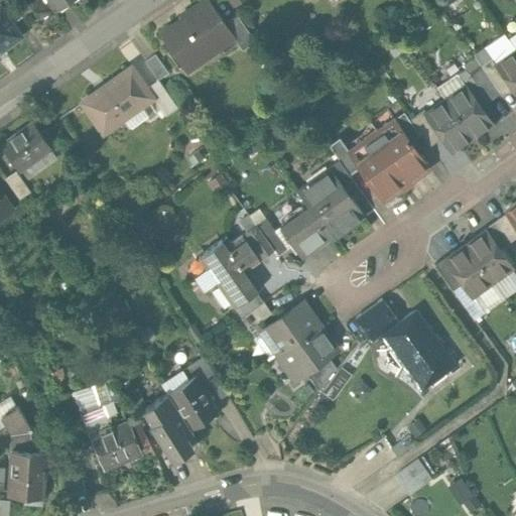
[(22,17),(9,0),(6,0),(0,4),(0,5),(12,24),(22,17)]
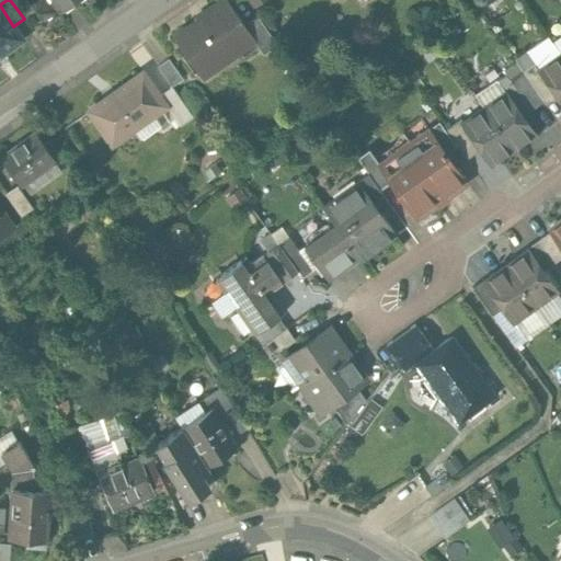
[(32,0),(31,2),(43,20),(56,11),(59,14),(79,0),(32,0)]
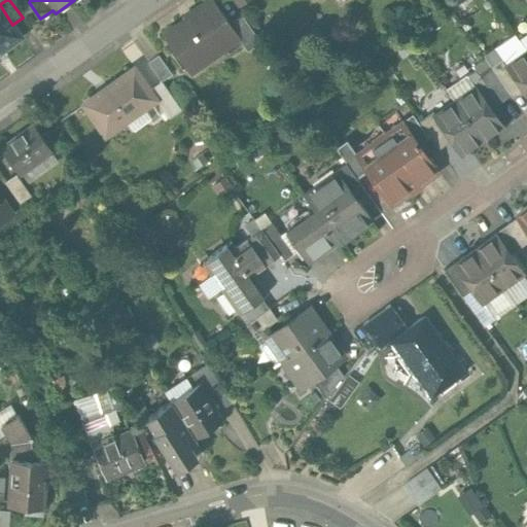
[(197,12),(164,36),(186,68),(219,44),(223,50),(239,40),(241,38),(231,24),(213,0),(209,0),(196,10),(197,12)]
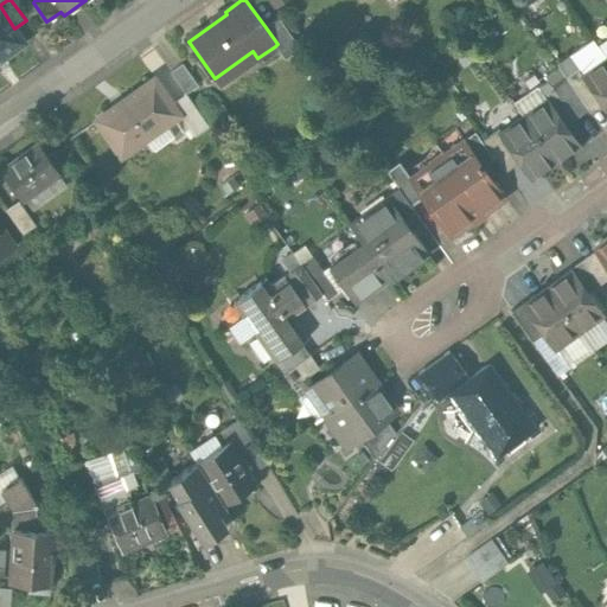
[(14,29),(0,6),(0,59),(25,43),(14,29)]
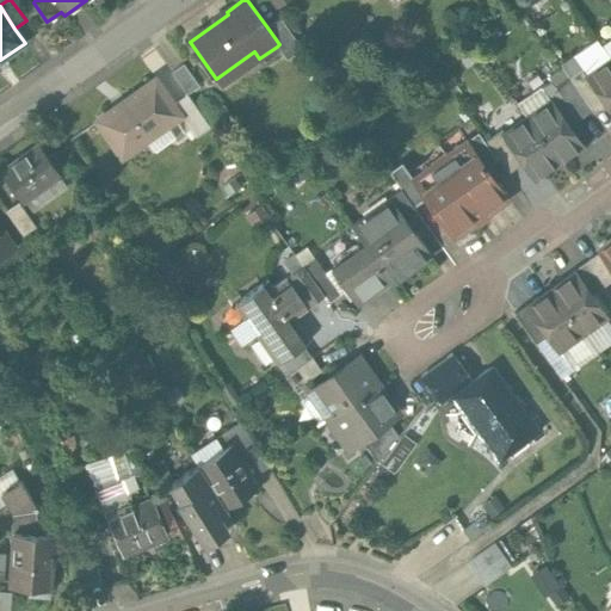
[(279,44),(277,47),(288,60),(303,49),(281,18),(267,28),(279,44)]
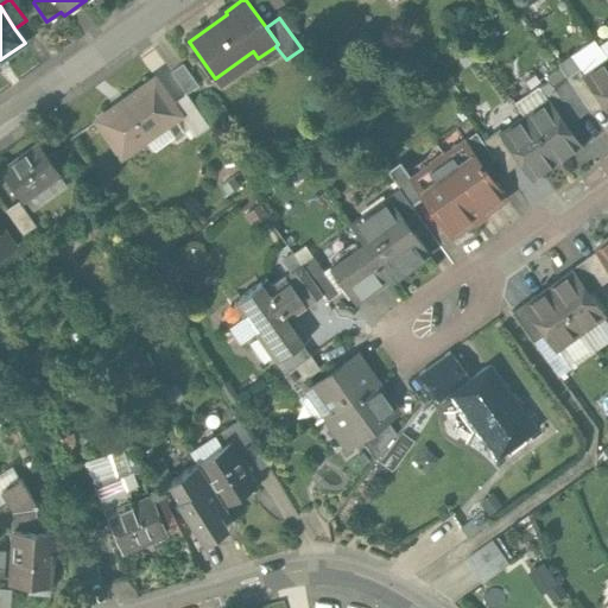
[(607,61),(607,59),(586,75),(584,76),(602,102),(607,111),(607,61)]
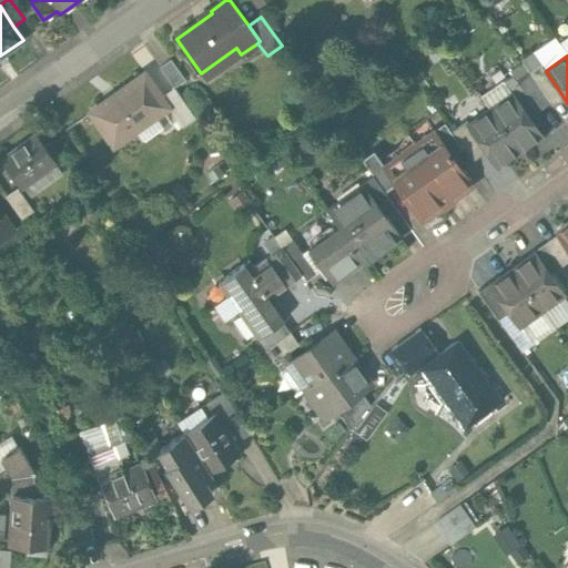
[(161,68),(175,88),(185,80),(171,60),(161,68)]
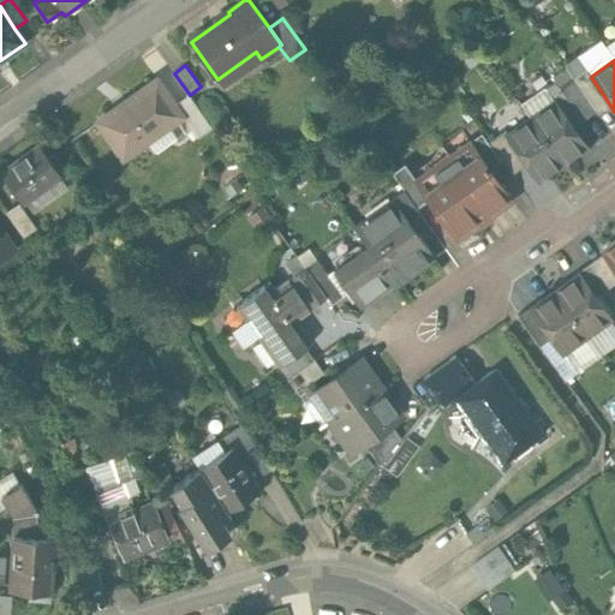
[(573,78),(596,112),(609,103),(591,77),(592,76),(587,69),(573,78)]
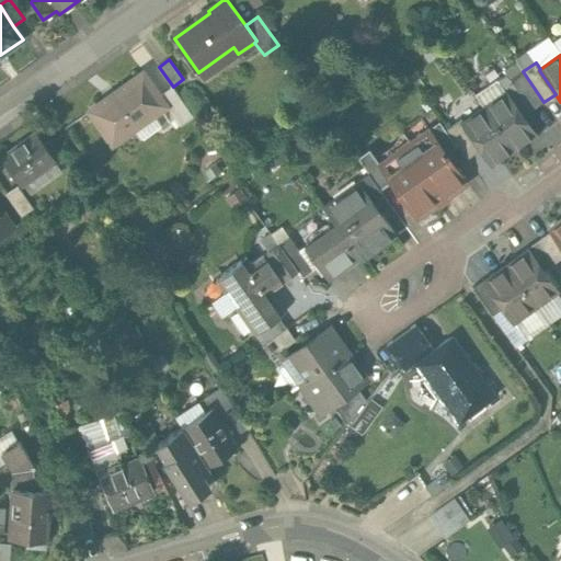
[(530,112),(544,102),(523,71),(510,80),(530,112)]
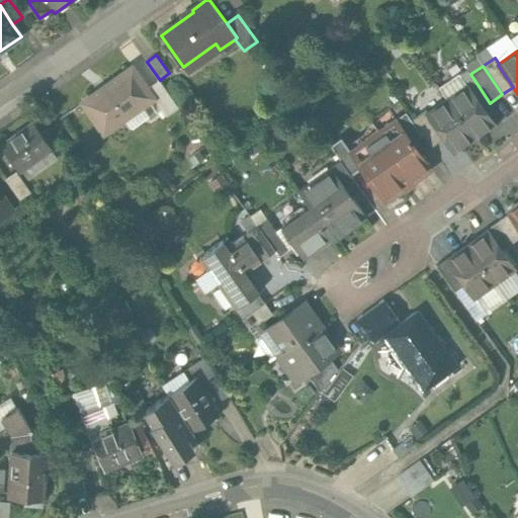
[(138,105),(140,107),(153,98),(147,89),(132,68),(83,102),(104,133),(127,115),(125,113),(138,105)]
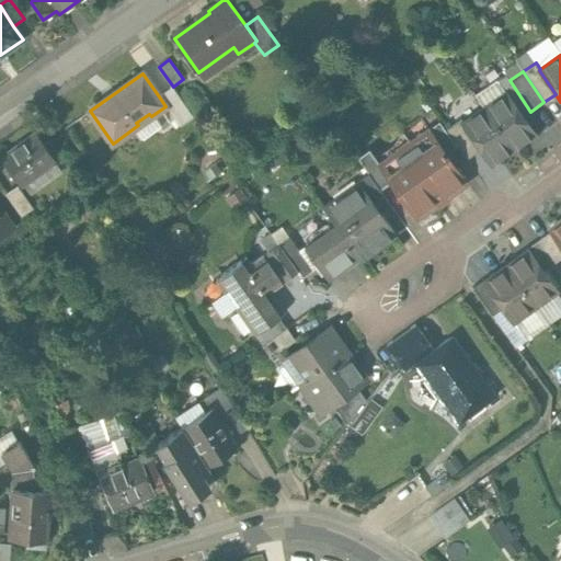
[(159,96),(165,106),(180,126),(193,117),(173,87),(159,96)]
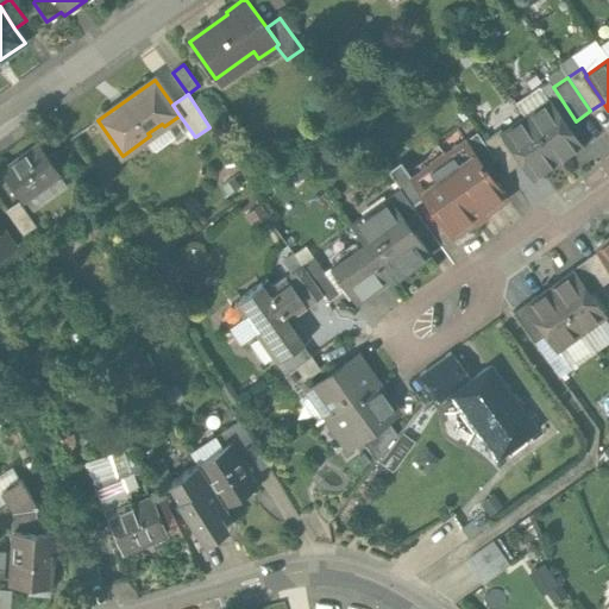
[(548,102),(525,118),(557,163),(581,146),(548,102)]
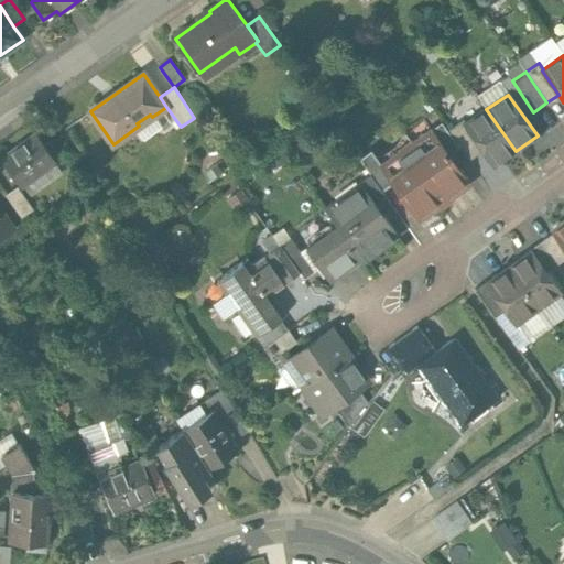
[(516,151),(486,109),(466,123),(464,125),(484,151),(494,166),(516,151)]
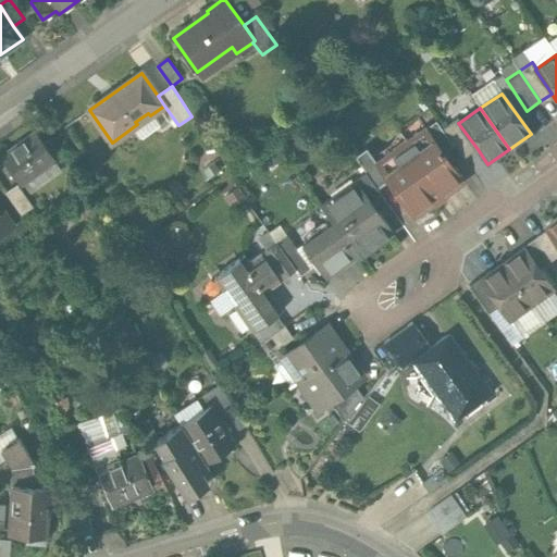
[(135,122),(137,124),(150,115),(148,113),(135,122)]
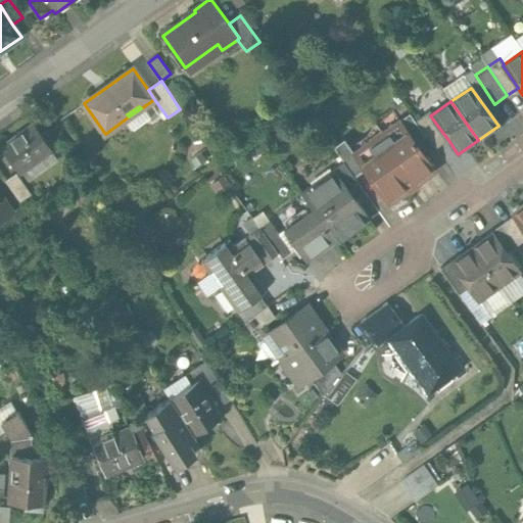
[(430,115),(432,114),(430,110),(415,122),(426,137),(435,150),(448,140),(430,115)]
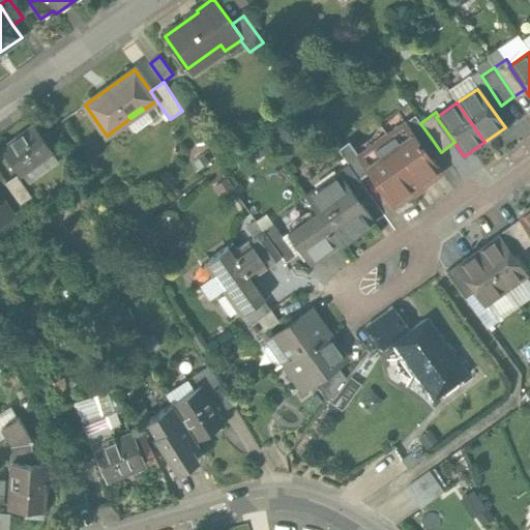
[(432,139),(420,123),(417,118),(407,125),(421,146),(432,139)]
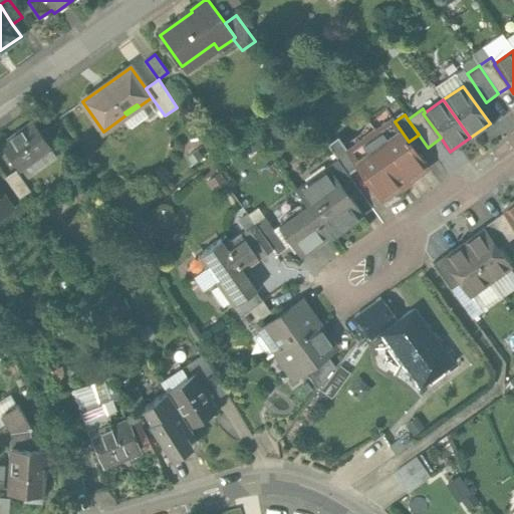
[(426,166),(409,142),(395,121),(394,120),(375,133),(376,135),(366,142),(365,140),(348,152),(347,153),(358,168),(379,199),(390,192),(391,193),(399,188),(400,189),(410,182),(410,181),(417,175),(416,173),(426,166)]
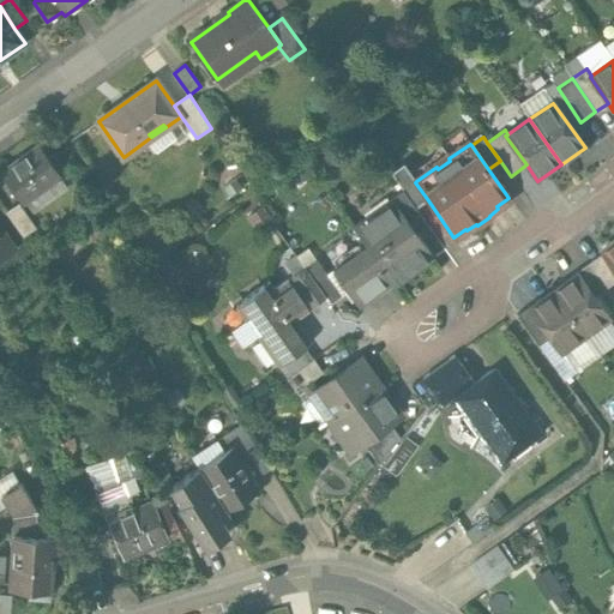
[(1,173),(24,204),(61,176),(40,146),(1,173)]
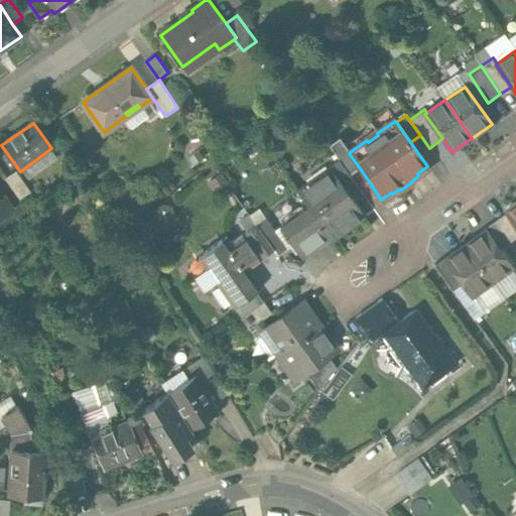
[(350,175),(360,168),(349,153),(350,152),(340,138),(329,145),(341,163),(350,175)]
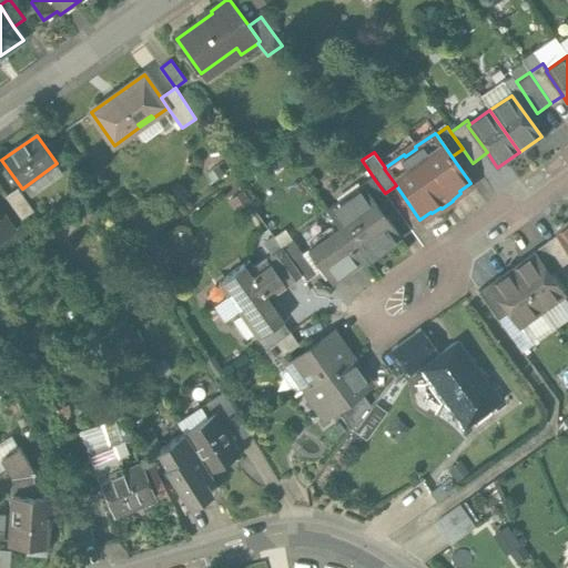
[(385,193),(375,180),(365,188),(381,210),(392,202),(385,193)]
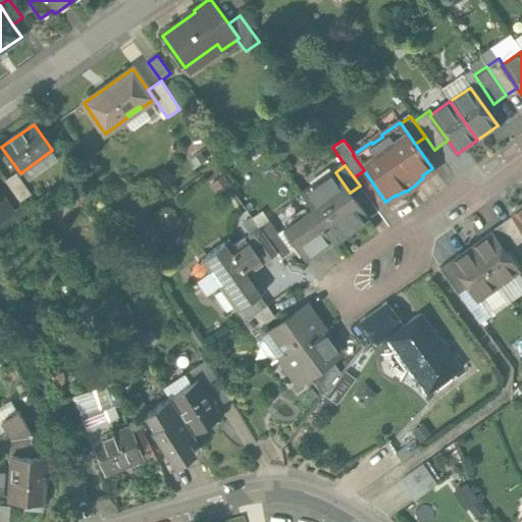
[(19,200),(30,193),(15,172),(5,179),(19,200)]
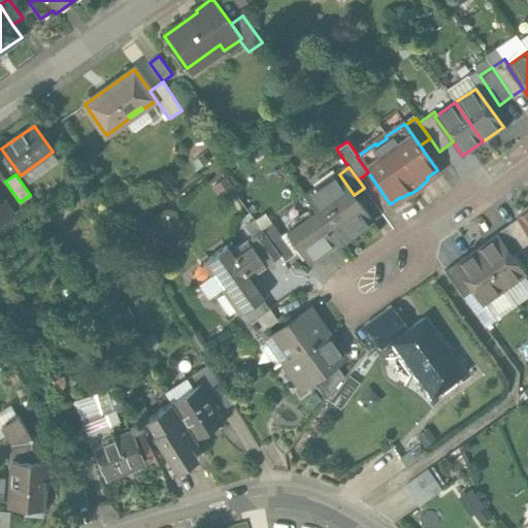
[(354,195),(339,174),(305,198),(316,211),(336,242),(338,245),(372,222),(354,195)]
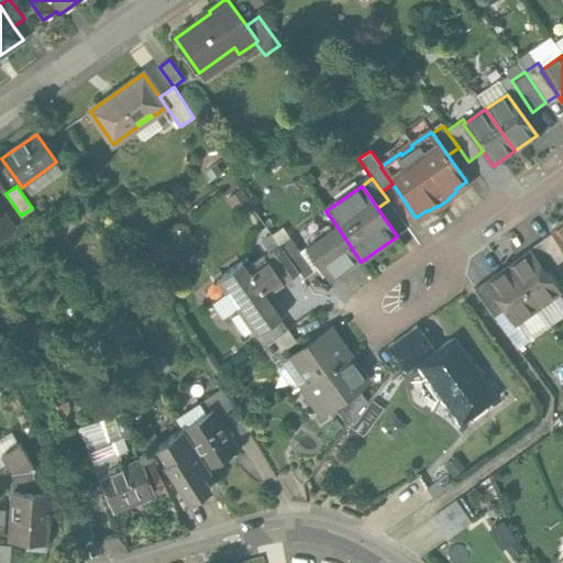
[(0,207),(0,239),(15,229),(0,207)]
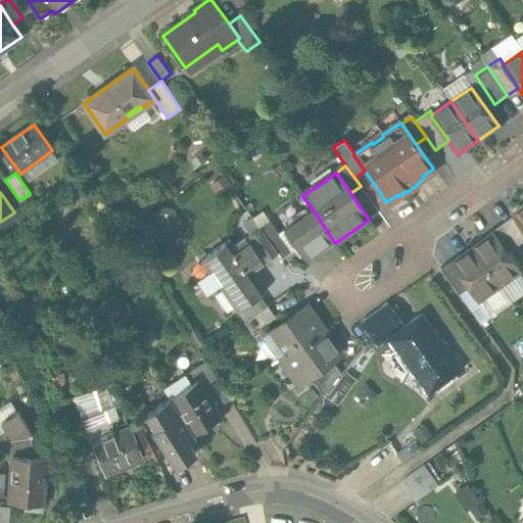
[(522,206),(514,214),(514,217),(522,229),(522,206)]
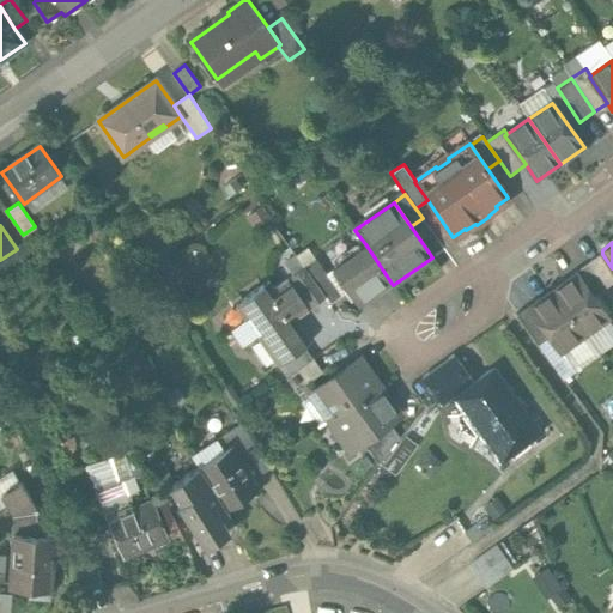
[(390,281),(366,246),(333,269),(357,304),(390,281)]
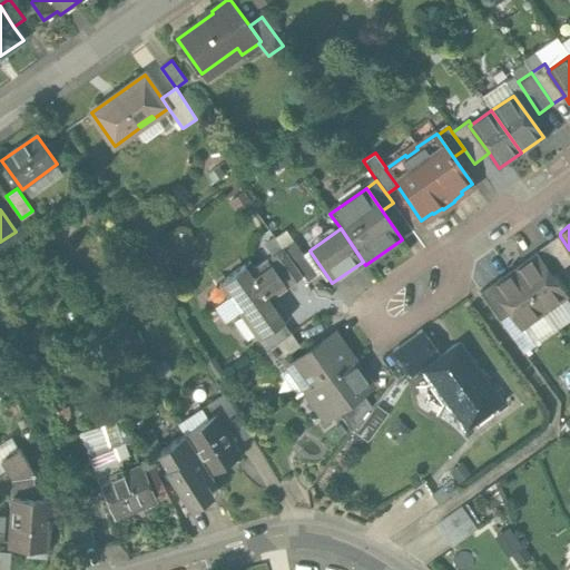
[(562,268),(569,263),(569,249),(560,236),(546,246),(562,268)]
